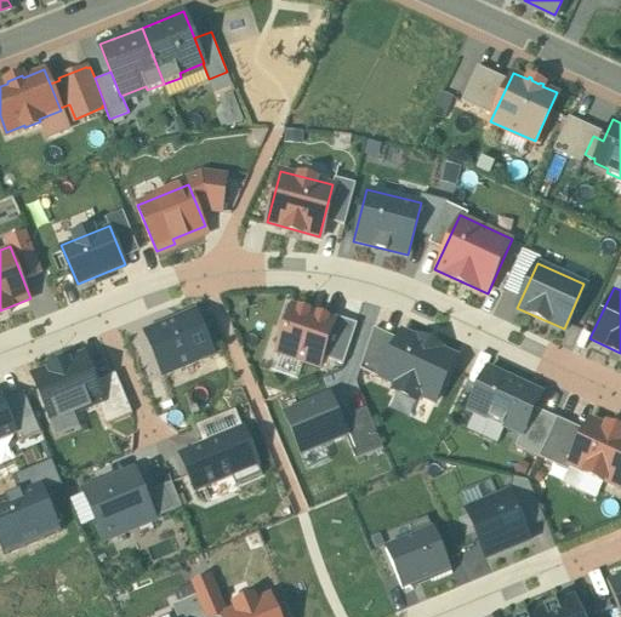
[(291,304),(277,350),(319,364),(334,318),(291,304)]
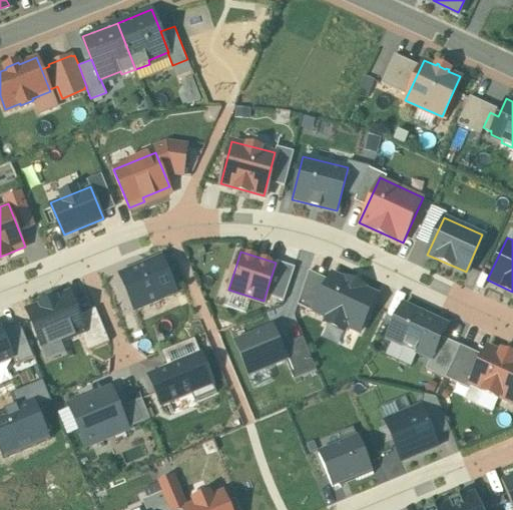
[(120,274),(135,309),(175,291),(160,256),(120,274)]
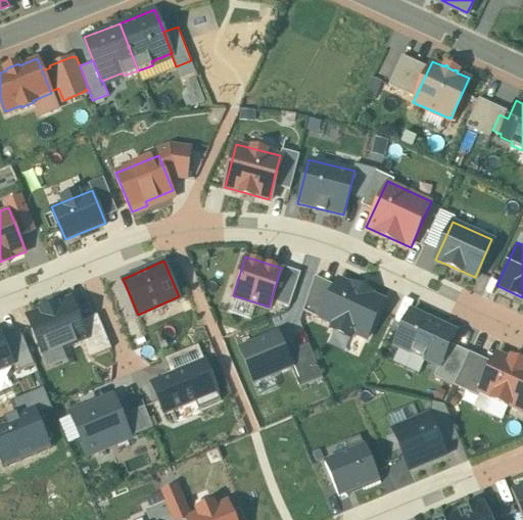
[(337,278),(320,318),(366,339),(384,299),(337,278)]
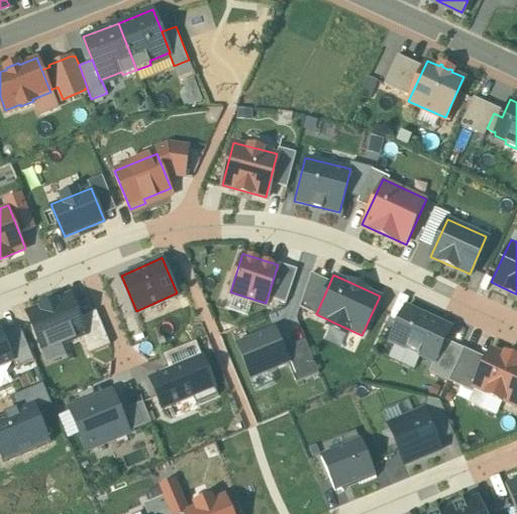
[(29,312),(43,347),(82,331),(68,296),(29,312)]
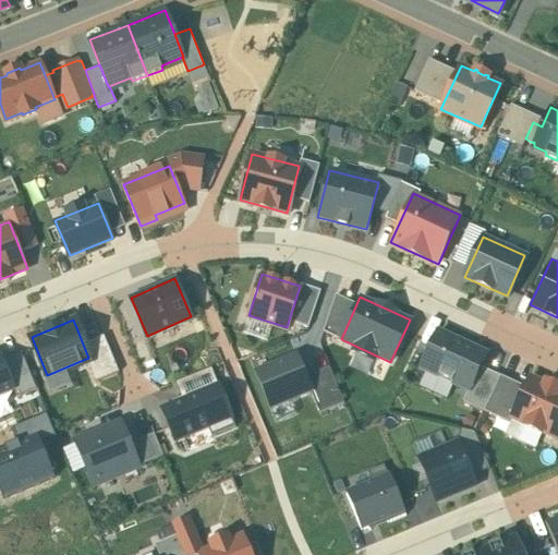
[(438,334),(423,365),(469,387),(484,354),(438,334)]
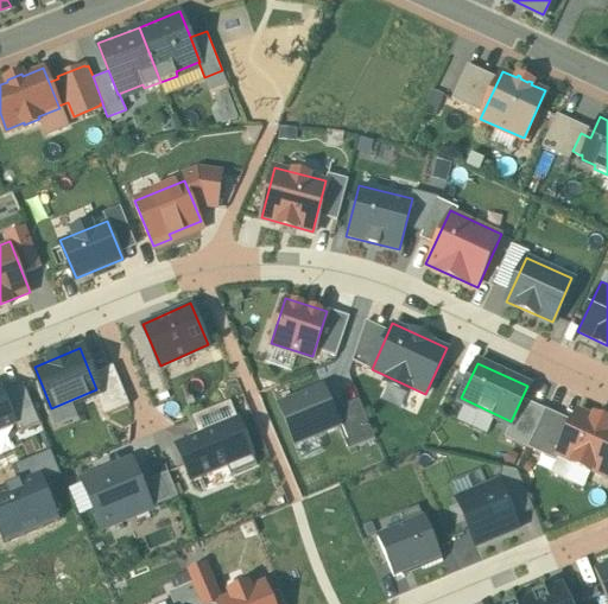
[(322,385),(278,404),(295,443),(339,424),(322,385)]
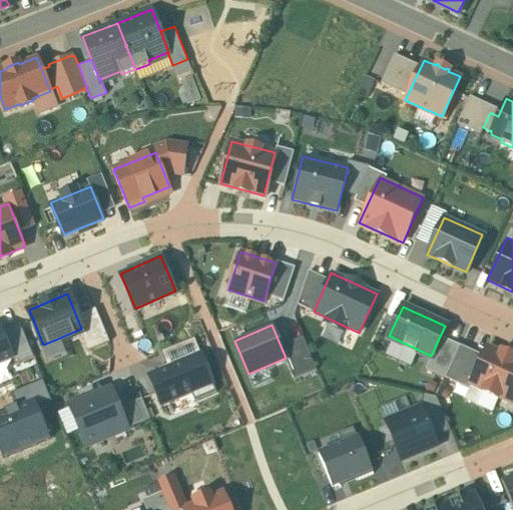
[(0,360),(11,355),(0,330),(0,360)]
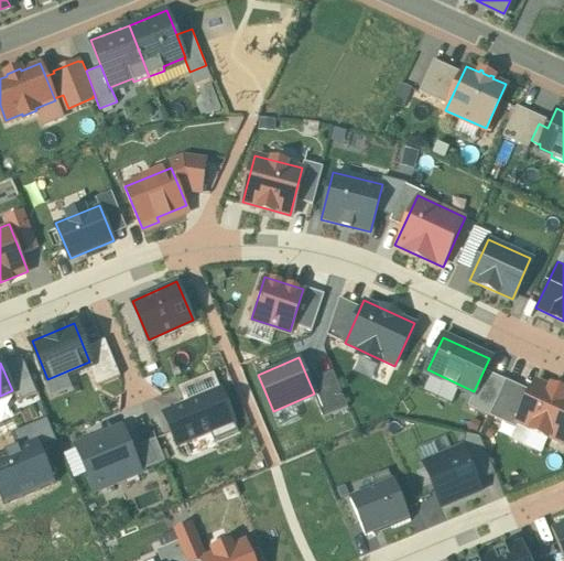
[(563,390),(535,377),(514,422),(562,444),(563,439),(563,390)]
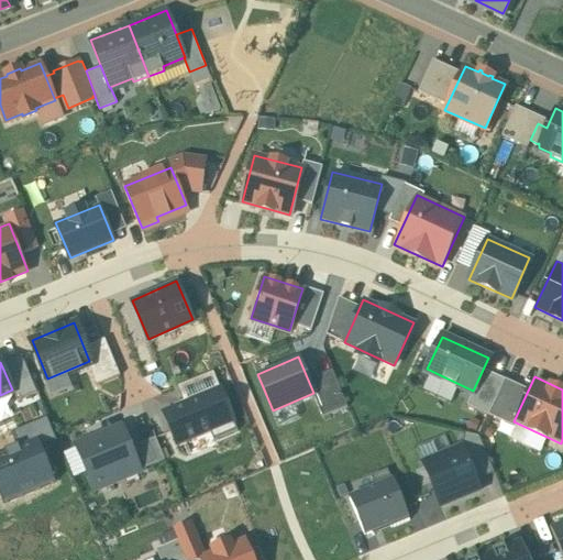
[(164,409),(177,442),(233,419),(220,386),(164,409)]
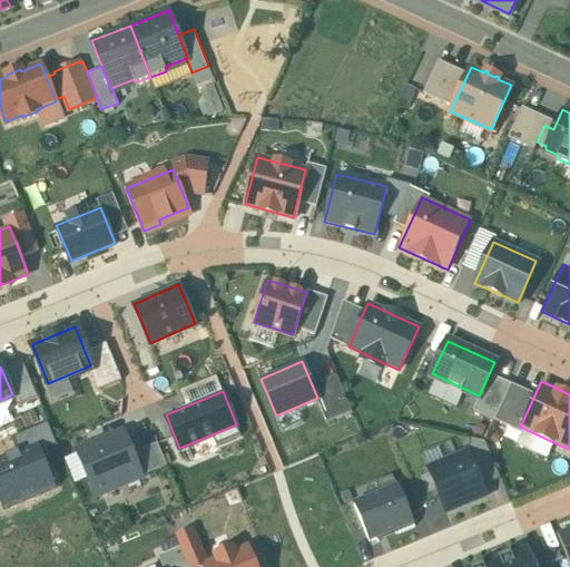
[(12,436),(20,452),(37,446),(39,451),(57,445),(47,422),(12,436)]
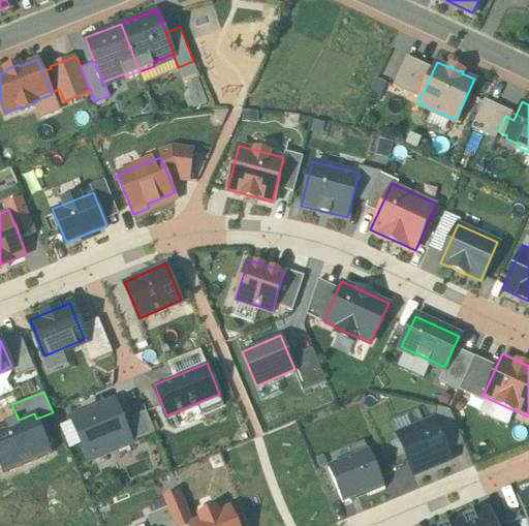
[(115,399),(71,418),(88,458),(132,440),(123,419),(115,399)]
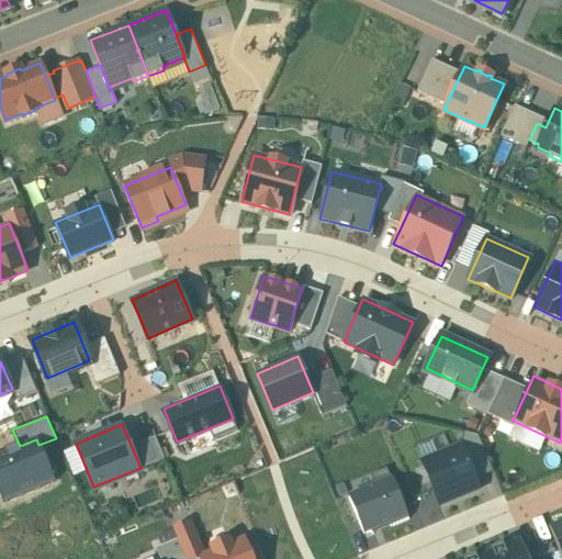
[(155,435),(131,445),(141,468),(165,457),(155,435)]
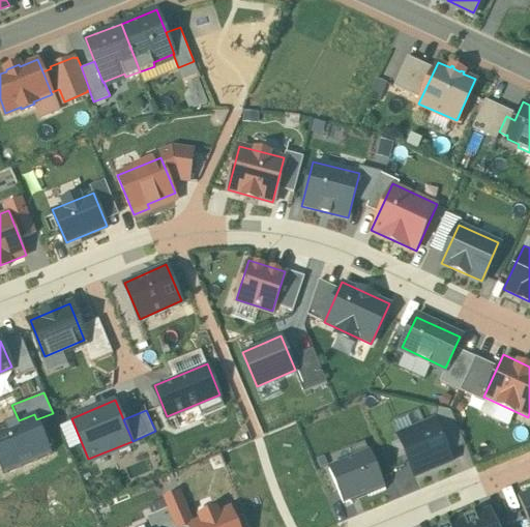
[(0,458),(4,468),(49,449),(36,419),(34,414),(19,420),(0,428),(0,458)]
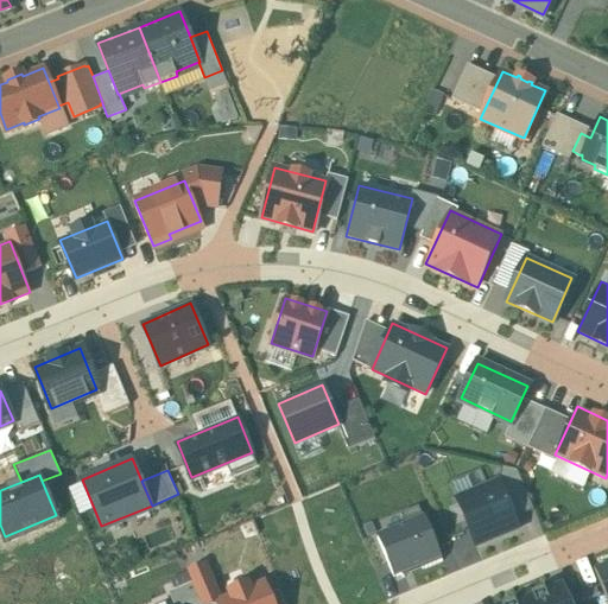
[(456,498),(475,542),(515,525),(496,482),(456,498)]
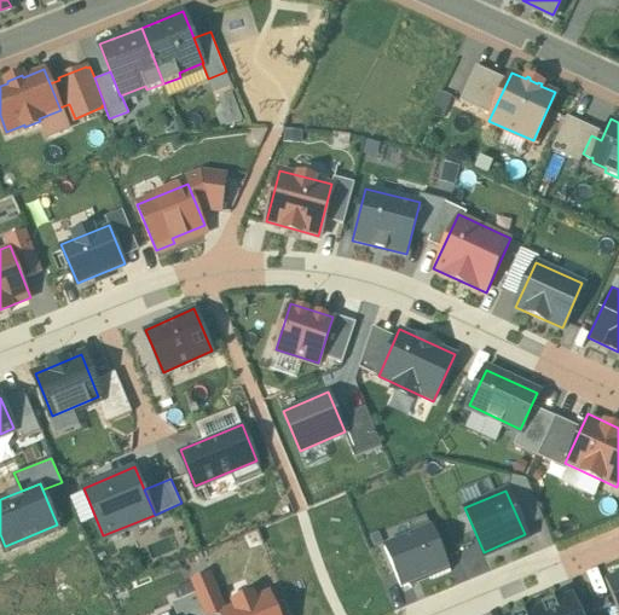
[(382,538),(403,586),(449,567),(429,520),(382,538)]
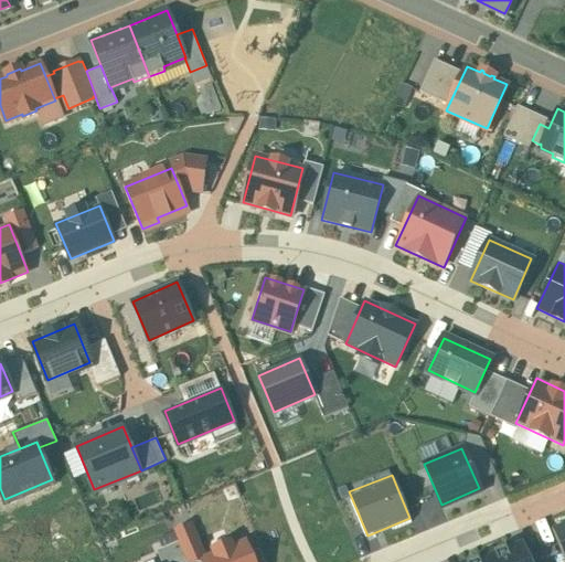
[(564,523),(555,529),(564,553),(564,523)]
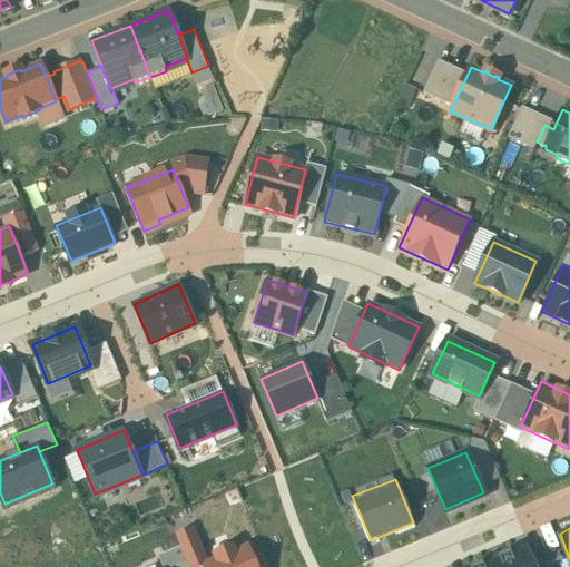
[(202,564),(203,566),(257,566),(248,545),(202,564)]
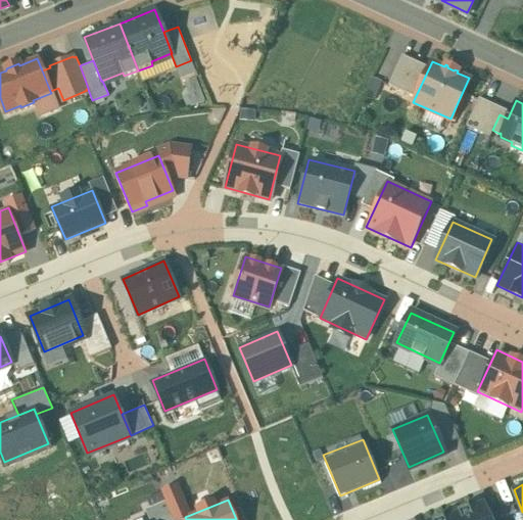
[(452,519),(490,519),(482,501),(449,514),(452,519)]
